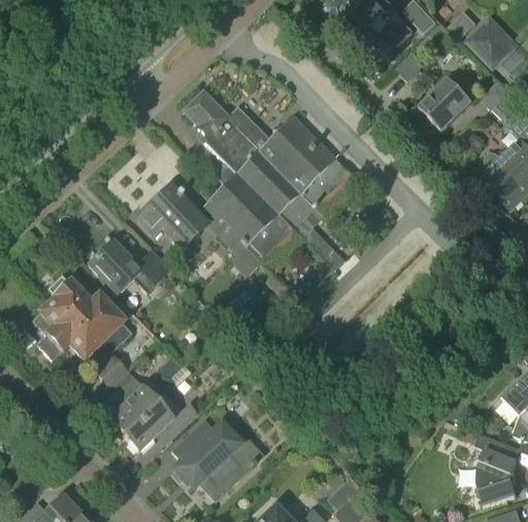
[(322,0),(322,8),(329,17),(339,17),(366,46),(383,29),(397,44),(411,31),(398,15),(398,14),(385,0),(322,0)]
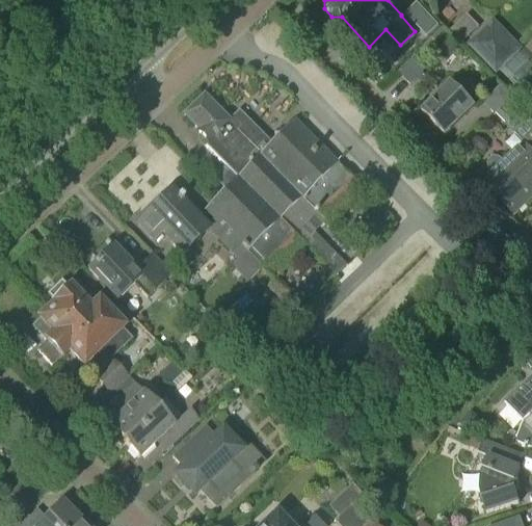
[(439,22),(418,0),(416,0),(404,9),(426,33),(439,22)]
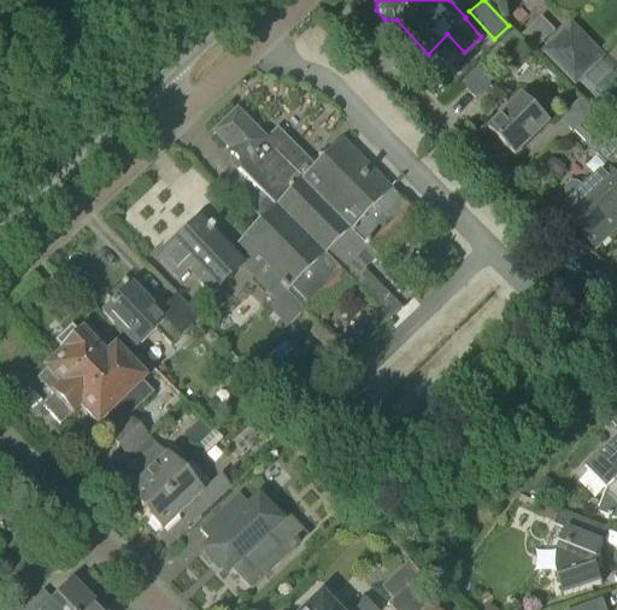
[(529,35),(547,18),(534,4),(516,22),(529,35)]
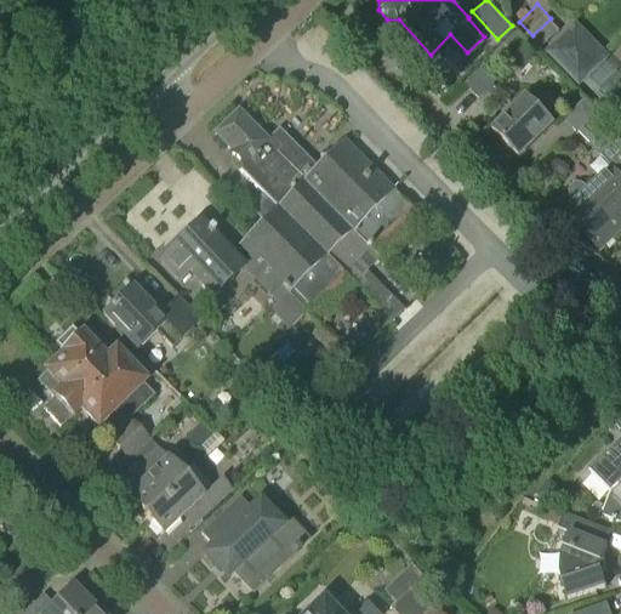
[(575,23),(551,46),(579,75),(603,51),(575,23)]
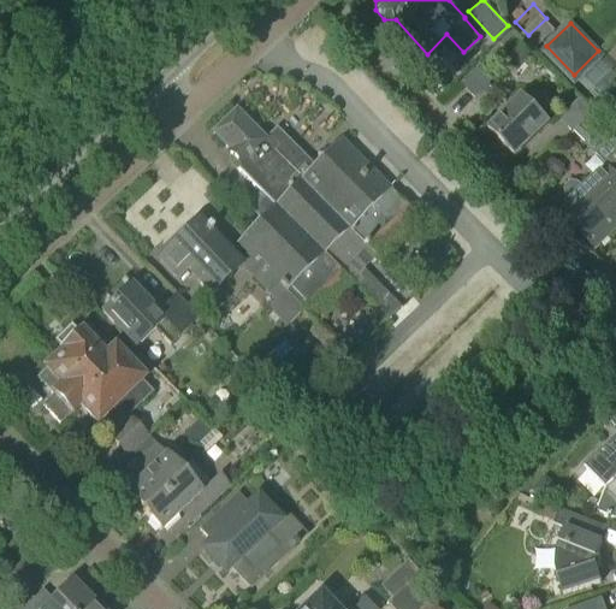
[(523,40),(511,27),(499,39),(511,52),(523,40)]
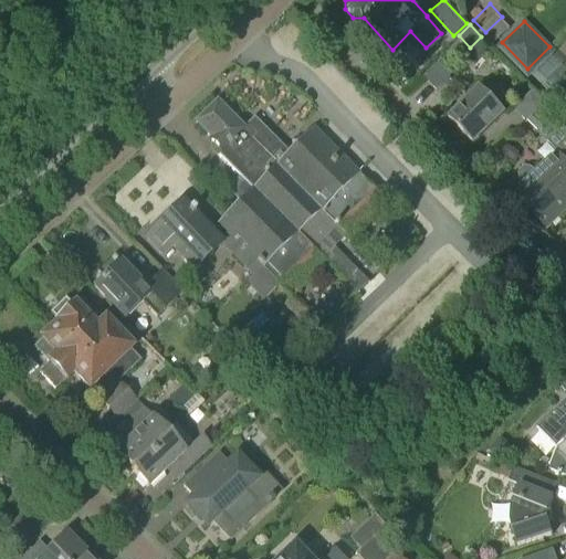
[(459,62),(447,50),(423,72),(436,84),(459,62)]
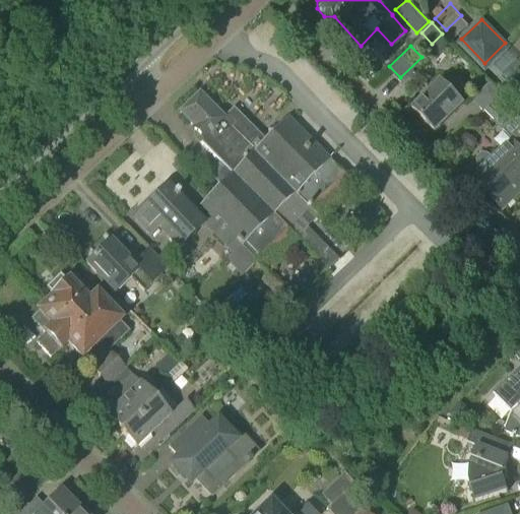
[(442,77),(412,106),(435,129),(464,100),(442,77)]
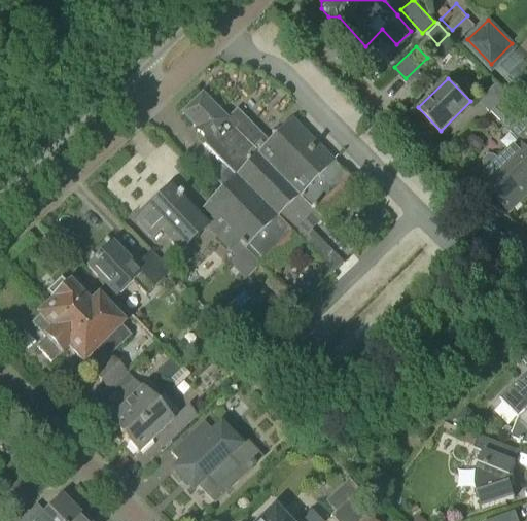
[(203,205),(210,213),(225,229),(217,237),(235,253),(242,246),(271,275),(275,271),(306,242),(291,228),(312,207),(325,220),(360,187),(335,161),(292,117),(268,140),(237,107),(226,117),(202,93),(183,111),(197,125),(196,126),(205,136),(201,139),(234,174),(203,205)]
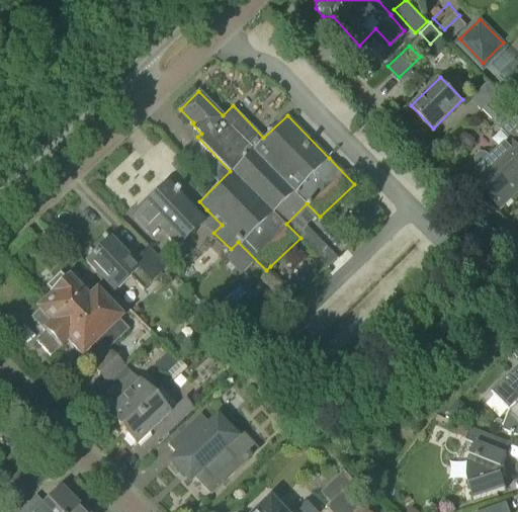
[(517,158),(517,112),(517,111),(501,126),(510,137),(491,155),(488,152),(486,150),(482,149),(479,150),(476,153),(475,156),(475,160),(477,162),(480,166),(470,175),(486,190),(517,158)]
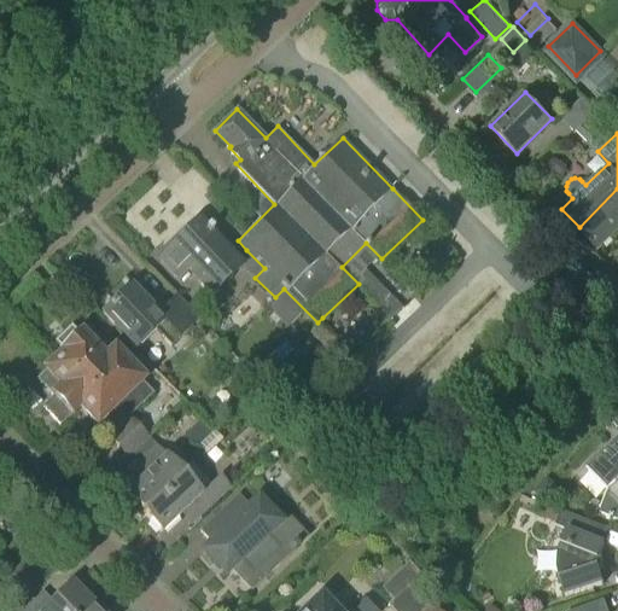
[(617,188),(579,227),(598,245),(617,225),(617,188)]
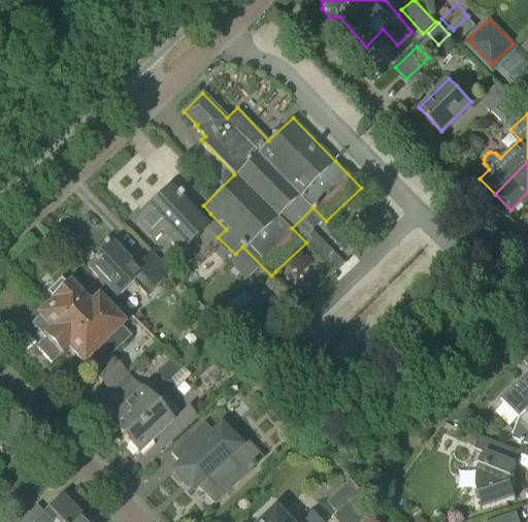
[(180,248),(205,224),(205,223),(203,221),(169,186),(138,217),(153,232),(160,226),(180,248)]
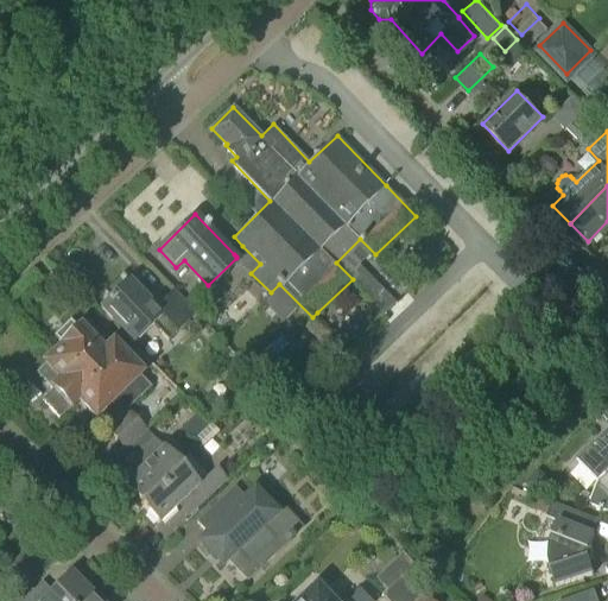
[(260,264),(242,246),(239,250),(234,254),(236,257),(236,258),(251,273),(260,264)]
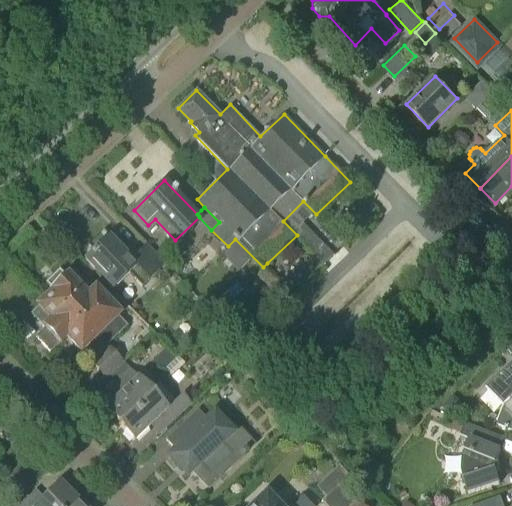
[(141,283),(164,261),(146,242),(131,256),(103,227),(88,242),(93,247),(84,256),(112,285),(128,270),(141,283)]
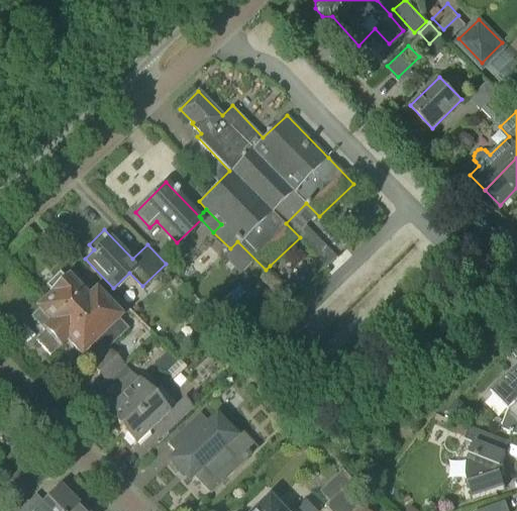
[(108,337),(112,340),(127,326),(119,317),(120,316),(95,290),(88,298),(68,277),(60,270),(46,283),(53,291),(54,292),(90,332),(94,328),(106,338),(108,337)]
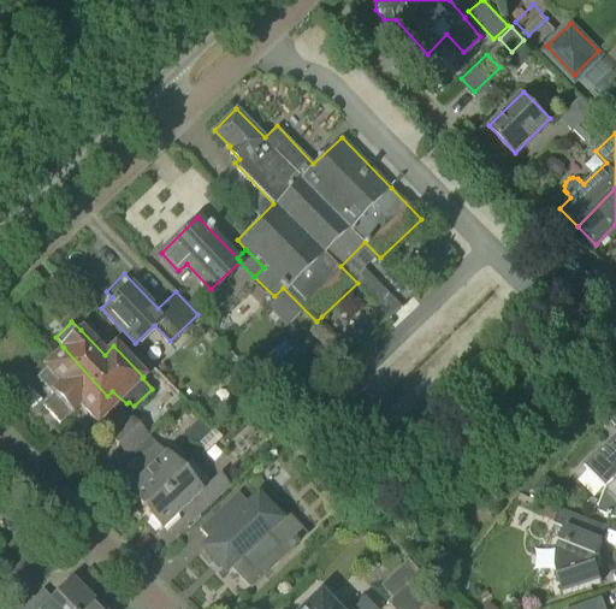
[(107,396),(64,348),(45,366),(37,376),(54,392),(43,402),(60,419),(70,409),(71,411),(80,402),(96,420),(112,406),(123,417),(107,431),(117,442),(140,420),(129,411),(134,406),(129,402),(126,403),(112,391),(107,396)]
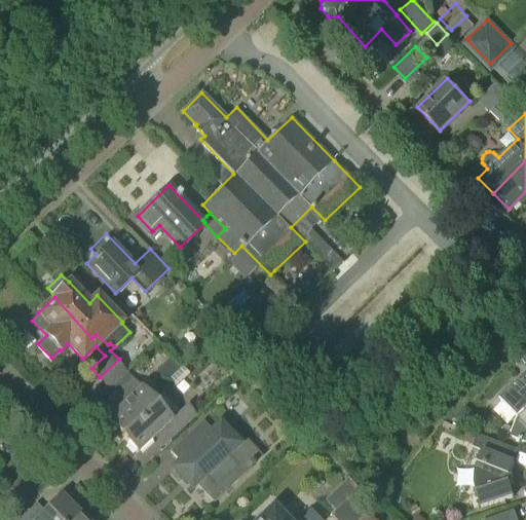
[(153,366),(167,376),(176,364),(161,354),(153,366)]
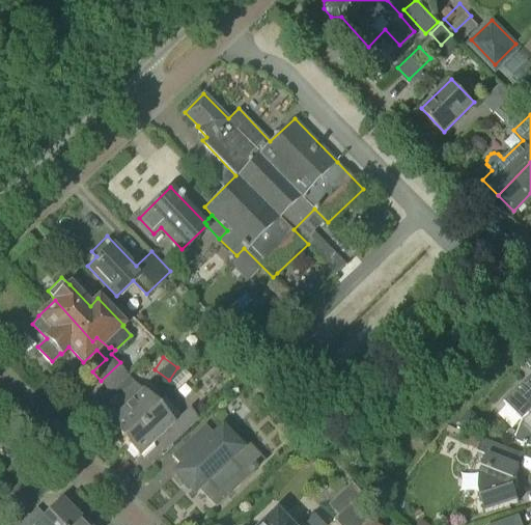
[(102,411),(100,413),(127,441),(145,424),(140,417),(156,403),(127,371),(128,370),(120,362),(101,381),(109,389),(112,385),(119,393),(115,398),(112,394),(99,408),(102,411)]
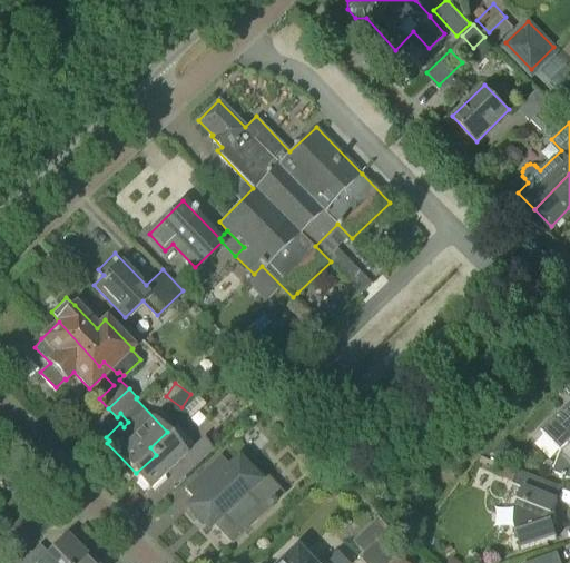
[(569,401),(542,428),(560,447),(552,468),(569,475),(569,401)]
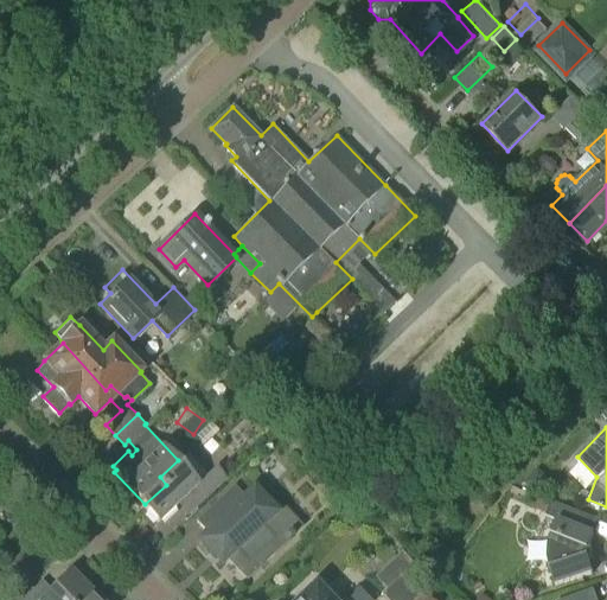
[(198,480),(178,460),(160,477),(166,485),(145,504),(159,518),(185,493),(196,504),(225,474),(216,465),(208,472),(198,480)]
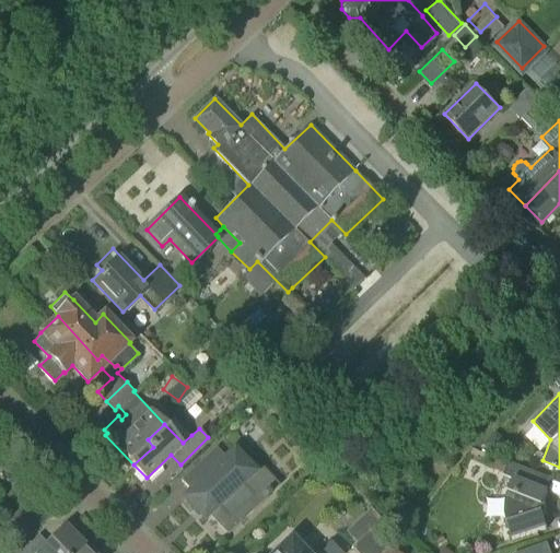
[(501,431),(496,426),(483,438),(493,447),(501,438),(501,431)]
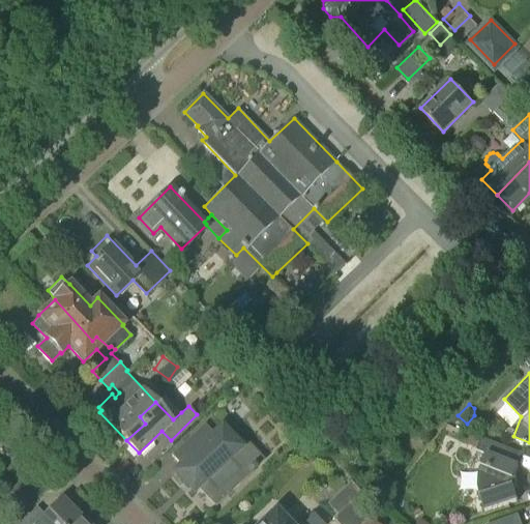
[(181,463),(175,469),(193,487),(198,483),(215,501),(228,490),(227,489),(237,478),(238,481),(256,464),(254,462),(260,457),(243,439),(237,444),(221,427),(214,432),(204,420),(171,452),(181,463)]
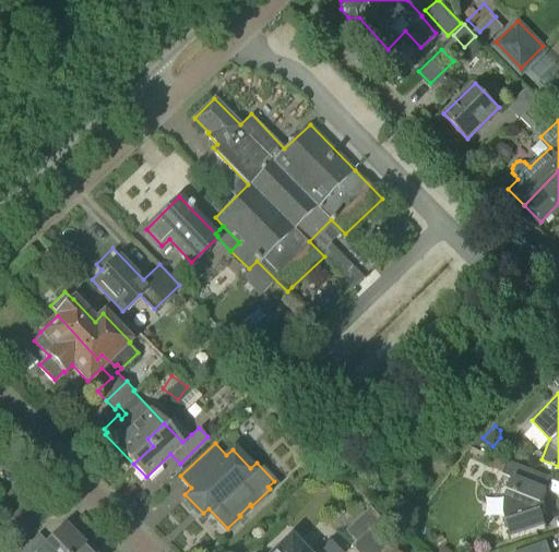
[(538,484),(544,471),(508,457),(502,470),(512,475),(506,492),(504,500),(503,507),(504,512),(504,515),(511,535),(545,524),(540,510),(544,508),(544,502),(542,501),(546,488),(538,484)]
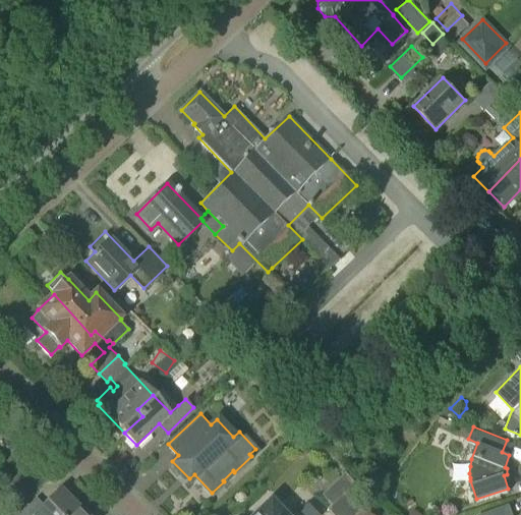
[(34,514),(66,514),(77,505),(60,488),(44,503),(36,495),(27,502),(26,501),(11,514),(32,514),(33,514),(34,514)]
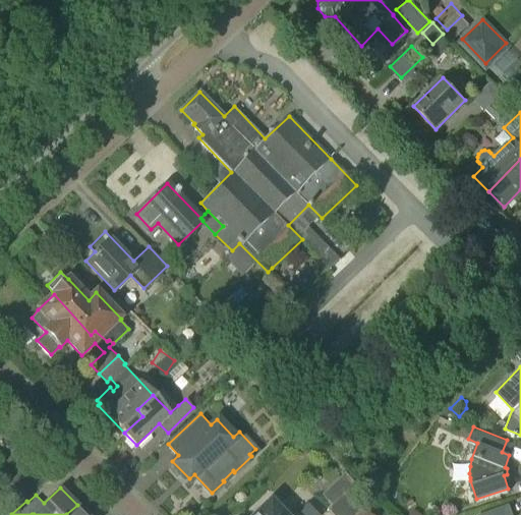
[(334,514),(353,514),(363,507),(344,489),(326,506),(334,514)]
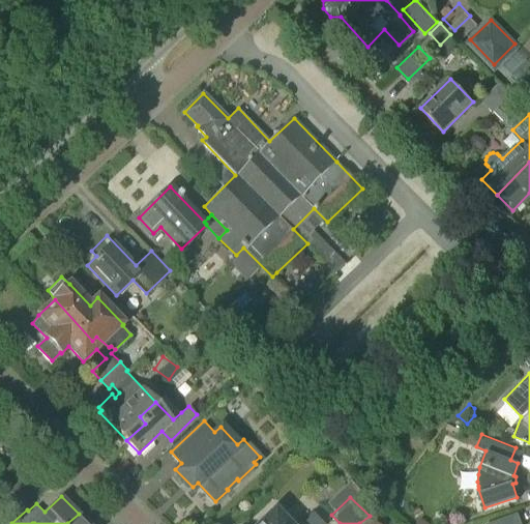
[(321,523),(324,522),(311,510),(295,523),(289,523),(273,508),(257,523),(321,523)]
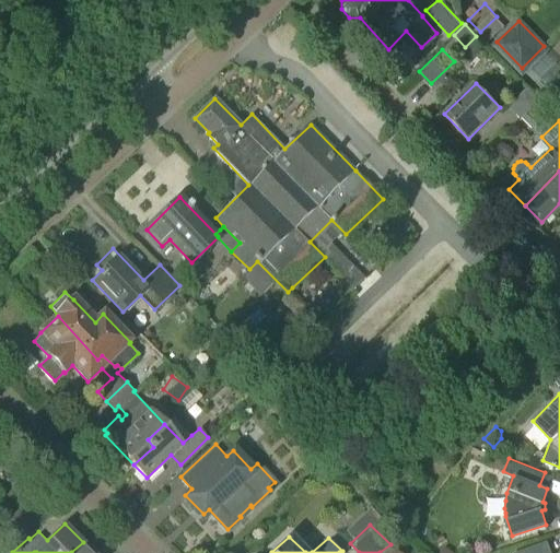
[(559,552),(559,551),(558,552),(549,552),(545,540),(548,540),(547,538),(512,552),(513,552),(559,552)]
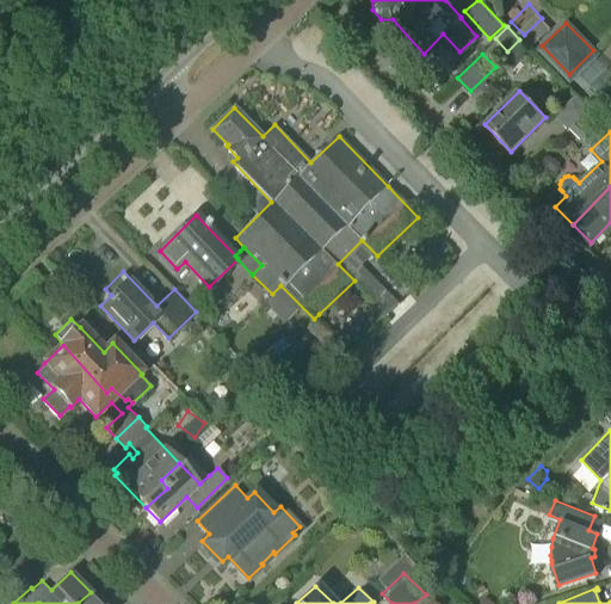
[(102,603),(91,592),(78,603),(102,603)]
